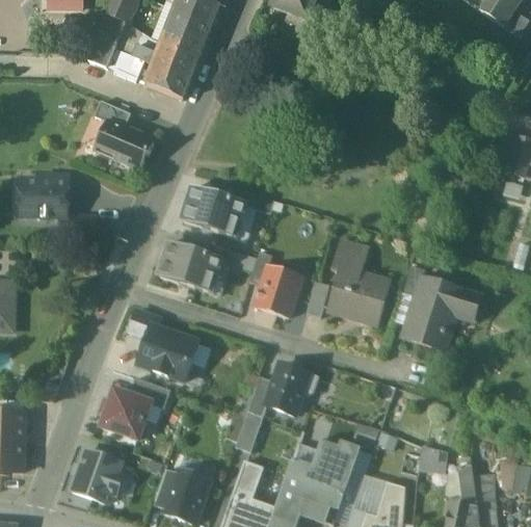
[(43,0),(43,8),(82,8),(82,0),(43,0)]
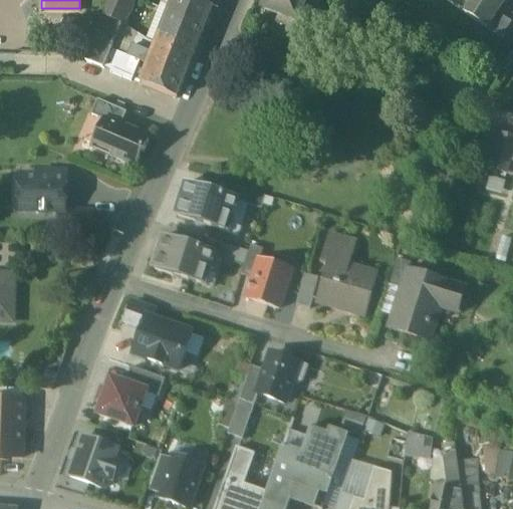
[(107,0),(84,57),(102,64),(102,63),(109,45),(129,0),(107,0)]
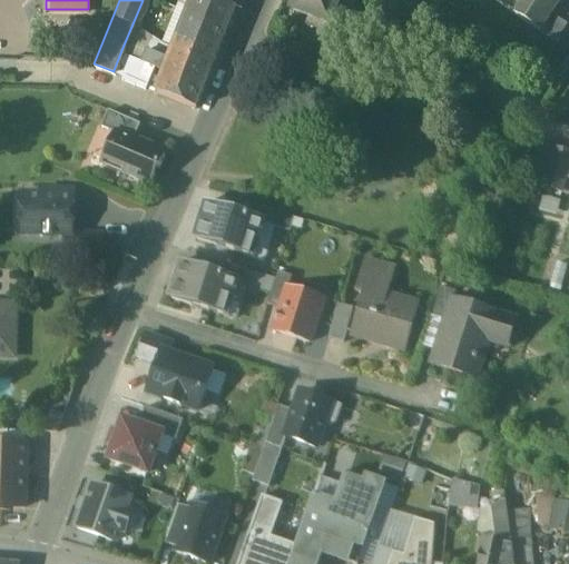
[(178,0),(162,42),(163,42),(173,47),(192,0),(178,0)]
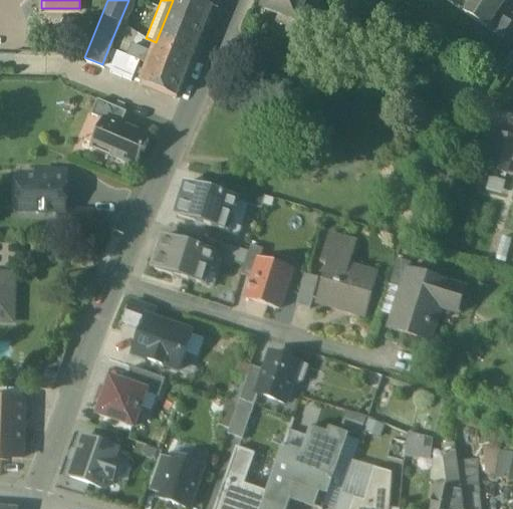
[(212,4),(202,0),(173,0),(156,42),(191,56),(212,4)]
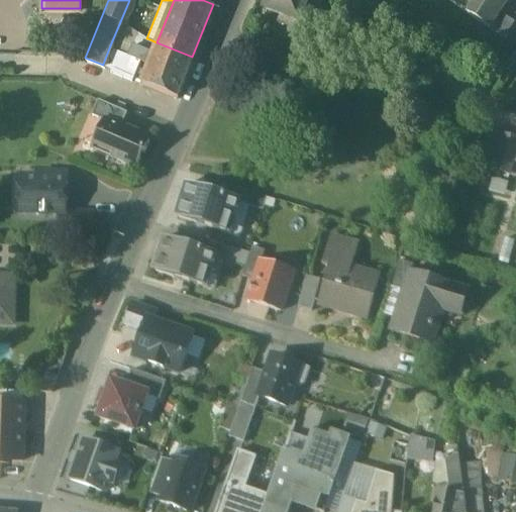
[(267,0),(265,5),(281,12),(292,16),(290,21),(286,31),(299,36),(305,21),(299,19),(306,0),(267,0)]
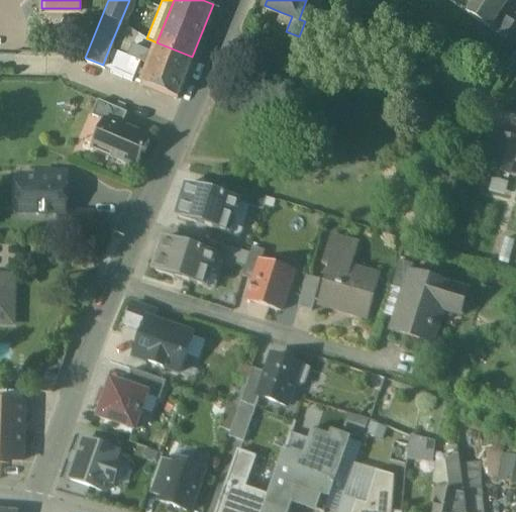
[(452,0),(457,3),(456,4),(466,10),(467,8),(468,6),(472,1),(470,0),(452,0)]
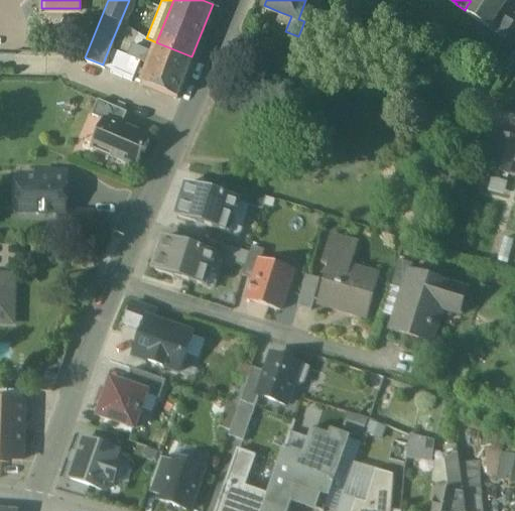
[(472,0),(471,1),(467,6),(489,21),(497,9),(503,0),(472,0)]
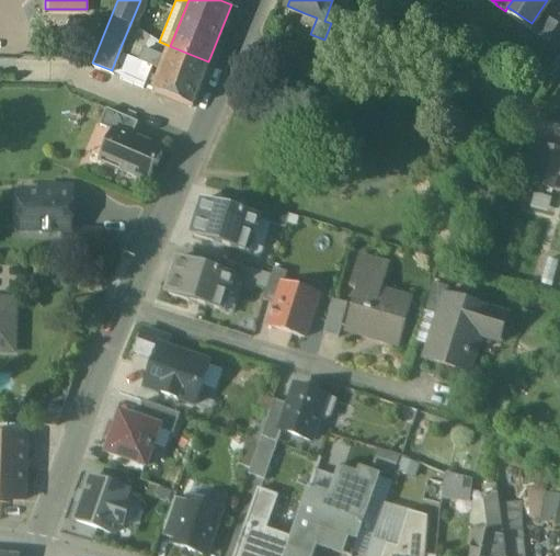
[(557,21),(540,10),(532,23),(529,26),(546,36),(557,21)]
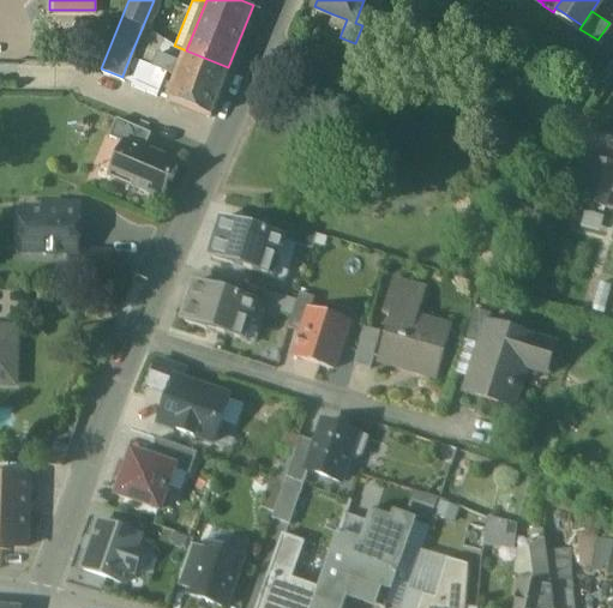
[(347,19),(334,14),(331,20),(344,25),(347,19)]
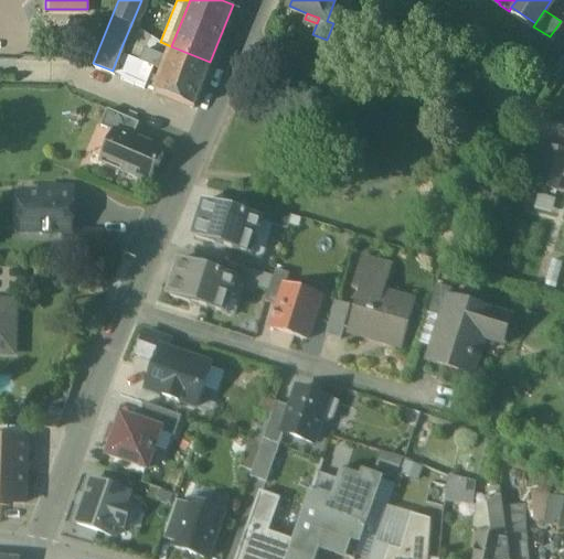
[(126,52),(126,53),(128,54),(129,54),(141,58),(146,47),(151,35),(137,25),(126,52)]
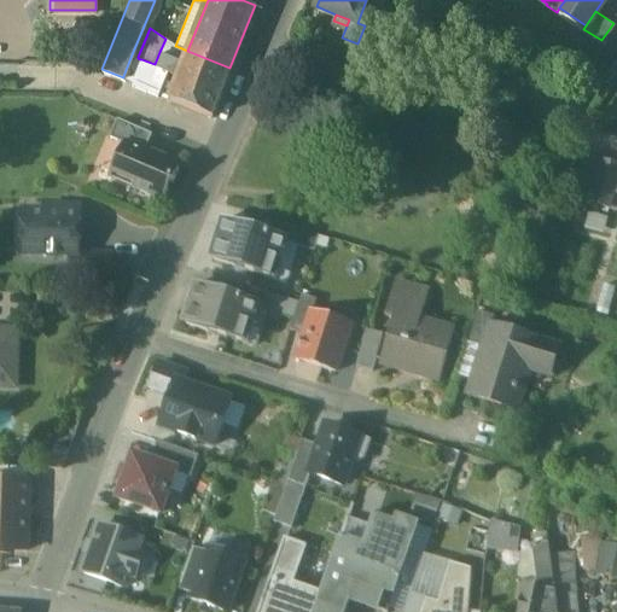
[(175,46),(166,39),(159,52),(184,62),(187,51),(176,46),(175,46)]
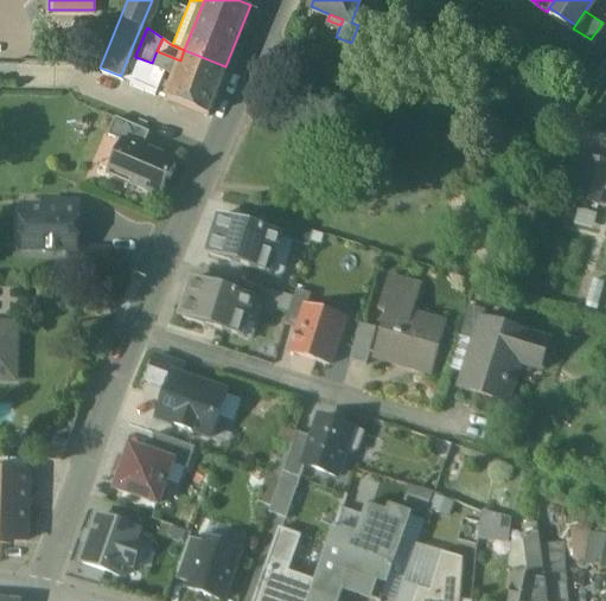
[(225,66),(184,50),(176,74),(167,95),(208,112),(225,66)]
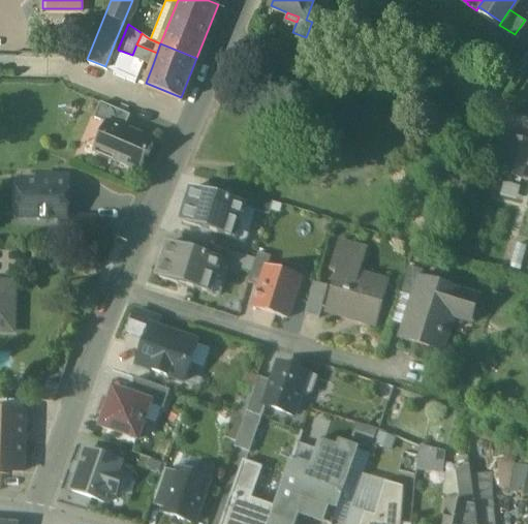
[(157,53),(136,44),(132,55),(143,60),(153,64),(157,53)]
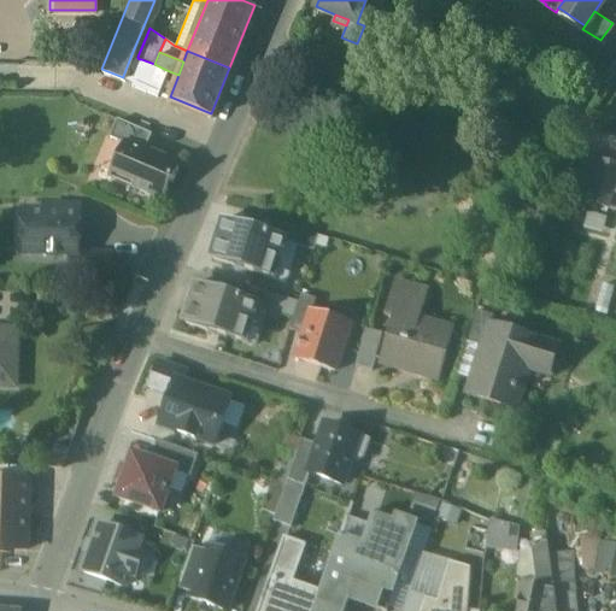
[(132,54),(123,76),(132,80),(140,59),(138,58),(138,57),(132,54)]
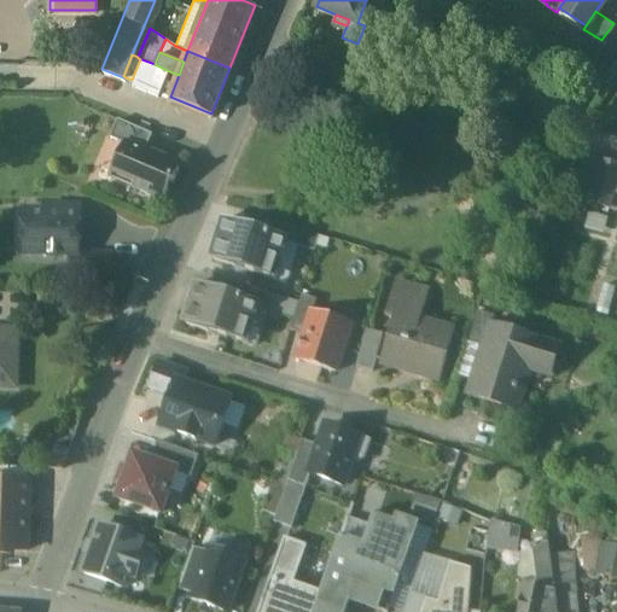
[(155,64),(141,59),(140,59),(132,80),(132,83),(157,94),(167,70),(155,64)]
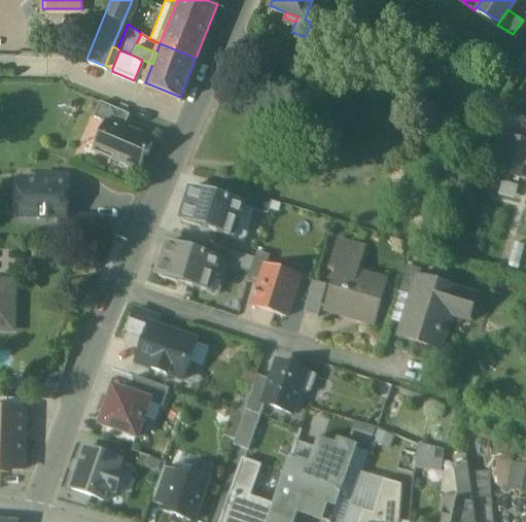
[(129,111),(100,99),(93,114),(105,119),(105,117),(123,125),(129,111)]
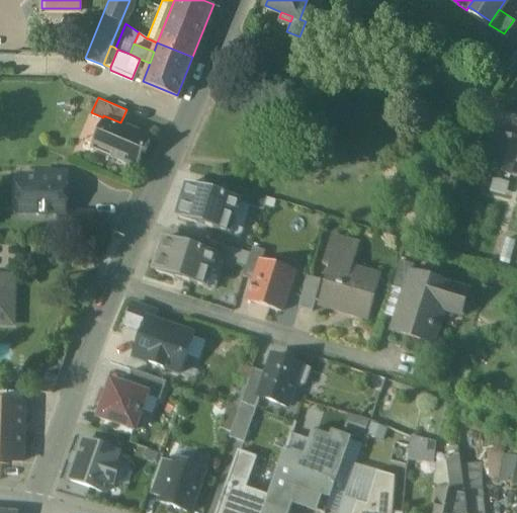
[(120,122),(103,115),(103,117),(93,141),(112,149),(110,154),(136,165),(143,151),(144,151),(151,136),(120,122)]
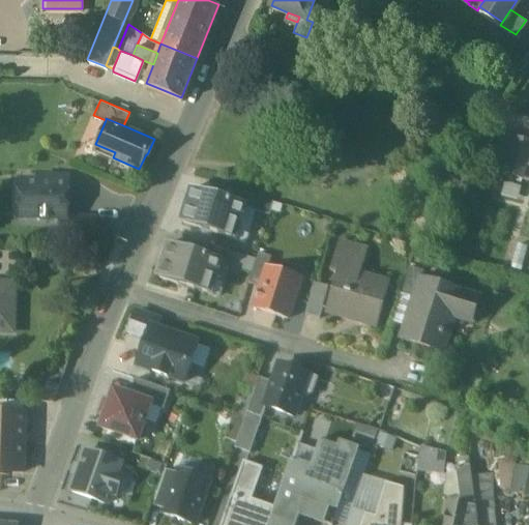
[(502,129),(492,167),(504,171),(515,134),(502,129)]
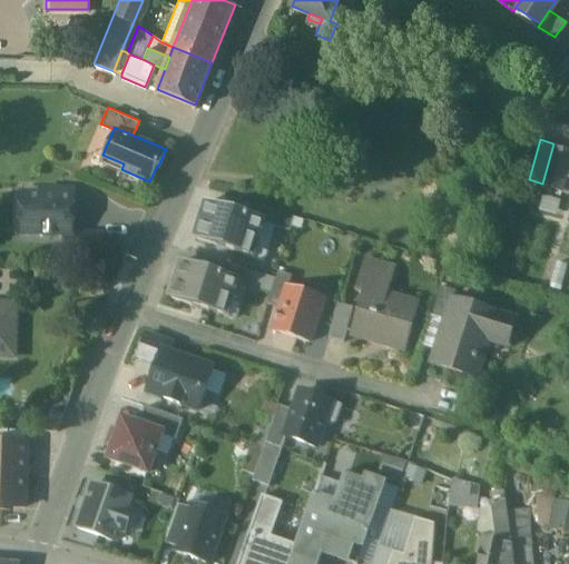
[(568,160),(568,147),(553,144),(542,184),(561,188),(568,160)]
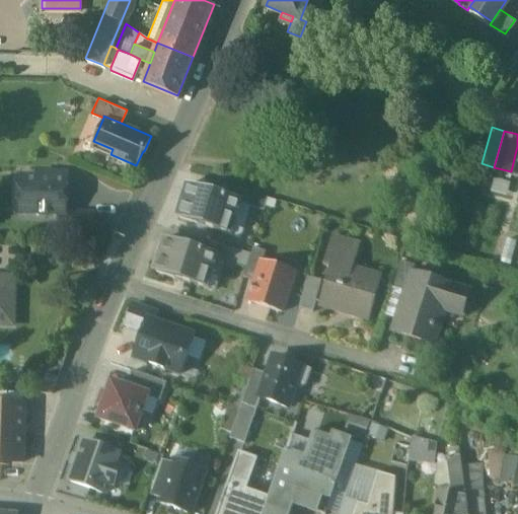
[(39,174),(23,174),(22,210),(40,211),(40,212),(50,212),(50,211),(58,211),(65,212),(65,209),(66,188),(70,188),(70,175),(66,175),(66,171),(39,170),(39,174)]
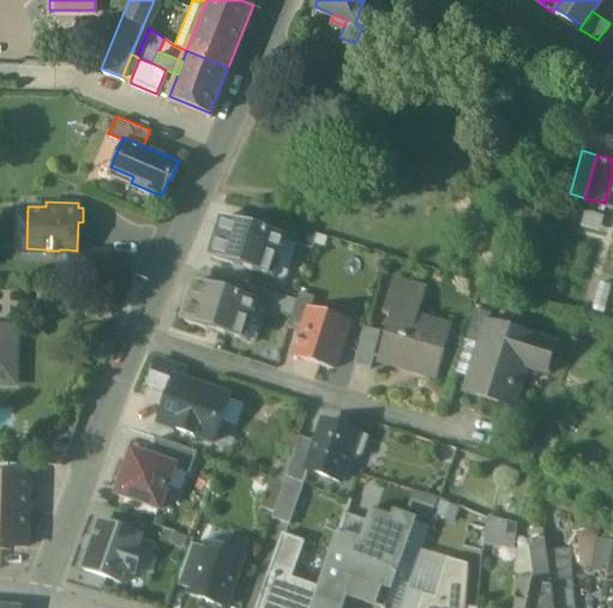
[(262,228),(220,215),(214,234),(217,238),(211,254),(269,272),(275,254),(280,256),(286,238),(286,235),(262,228)]
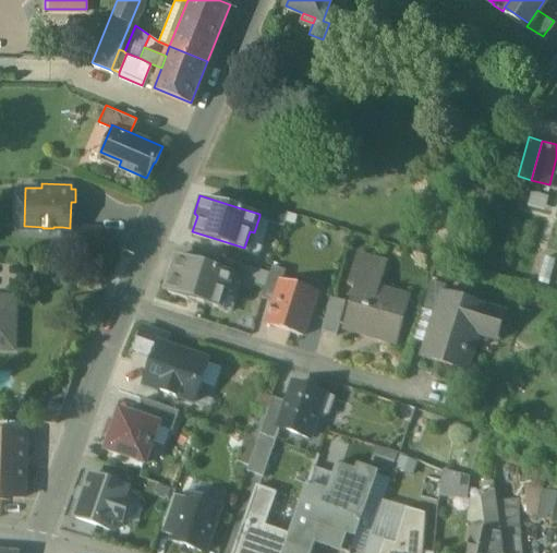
[(268,204),(241,195),(238,207),(259,214),(259,216),(265,217),(268,204)]
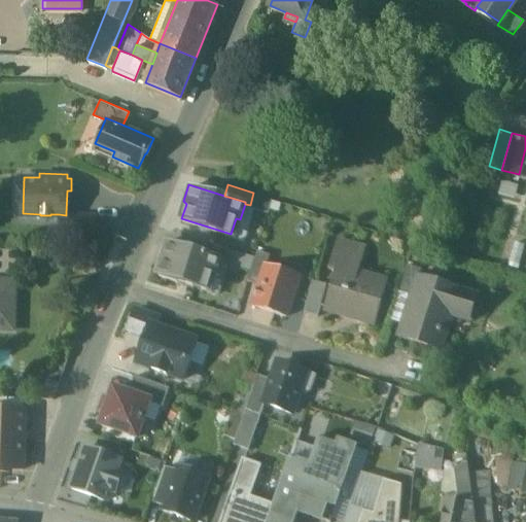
[(94,213),(66,212),(66,215),(59,214),(58,237),(94,238),(94,213)]
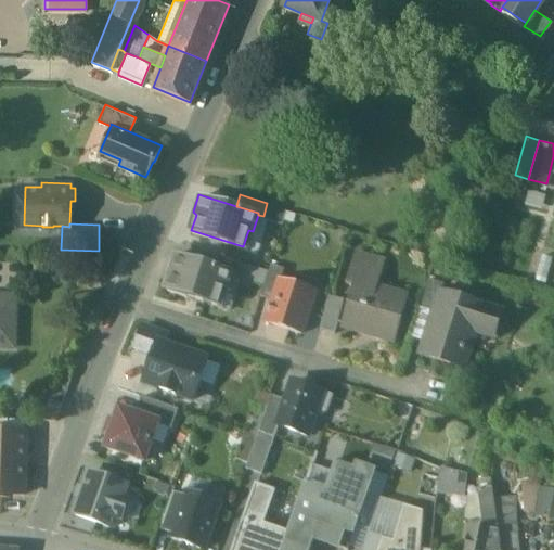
[(243,260),(216,252),(211,265),(233,271),(233,272),(239,273),(243,260)]
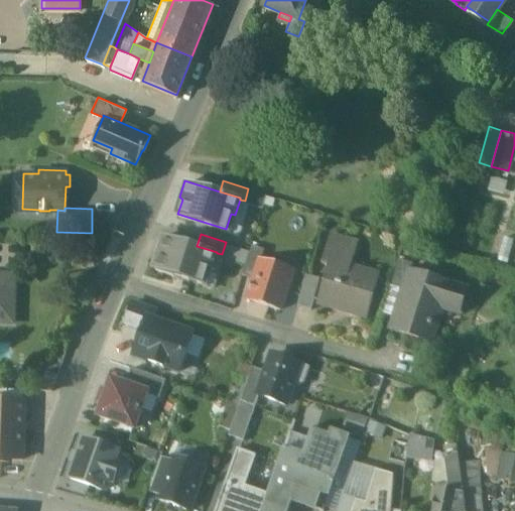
[(350,240),(330,234),(320,261),(328,263),(329,259),(343,263),(345,257),(344,257),(350,240)]
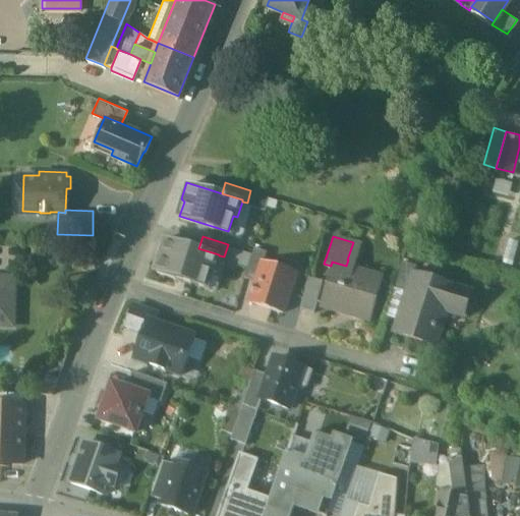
[(198,248),(163,237),(158,252),(161,255),(157,271),(205,286),(210,271),(214,272),(219,255),(219,254),(198,248)]
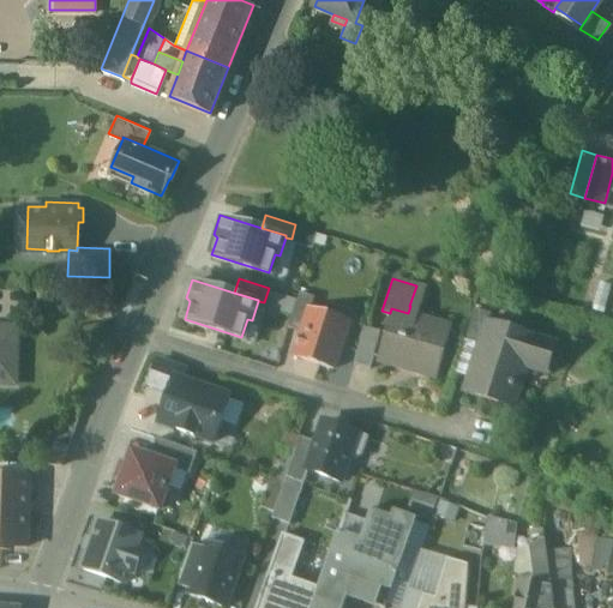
[(299,289),(288,325),(301,329),(308,307),(310,307),(314,294),(299,289)]
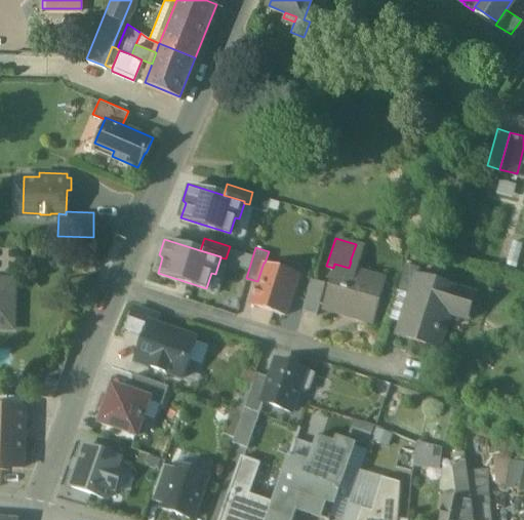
[(265,263),(264,263),(257,281),(251,302),(284,313),(297,273),(265,263)]
